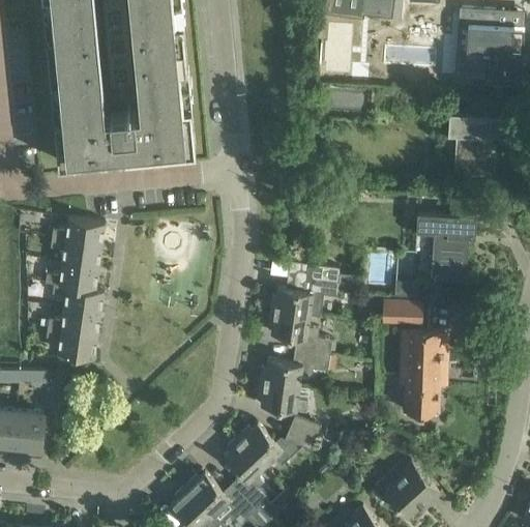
[(42,0),(59,164),(88,160),(167,153),(195,150),(180,0),(42,0)]
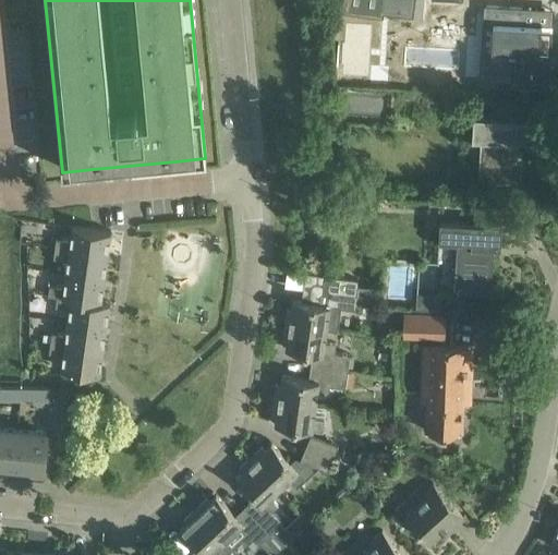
[(415,0),(342,0),(341,14),(383,20),(384,15),(413,20),(415,0)]
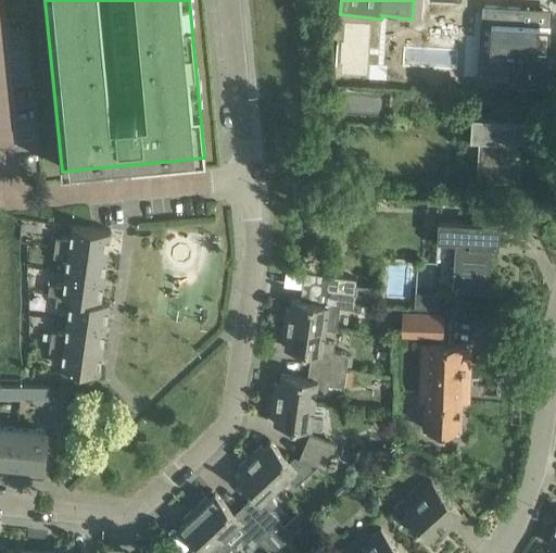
[(532,85),(545,86),(548,28),(519,27),(520,12),(483,10),(482,26),(491,26),(490,50),(484,50),(482,82),(527,85),(527,86),(532,86),(532,85)]
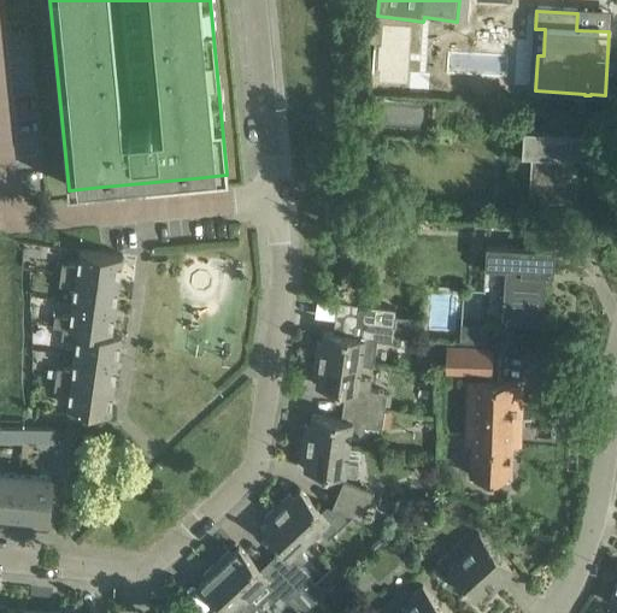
[(583,135),(559,133),(524,131),(523,158),(536,159),(534,202),(575,204),(577,161),(582,161),(583,135)]
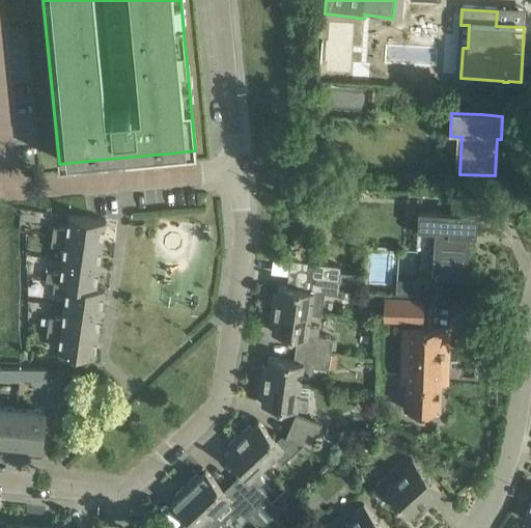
[(477,216),(456,215),(418,213),(417,231),(434,232),(431,278),(467,280),(469,247),(467,247),(467,239),(476,240),(477,216)]
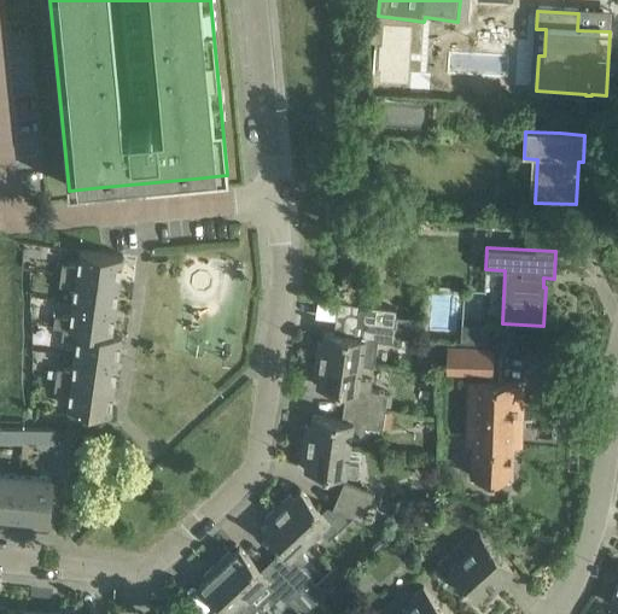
[(62,265),(60,276),(118,285),(122,258),(80,252),(77,268),(62,265)]
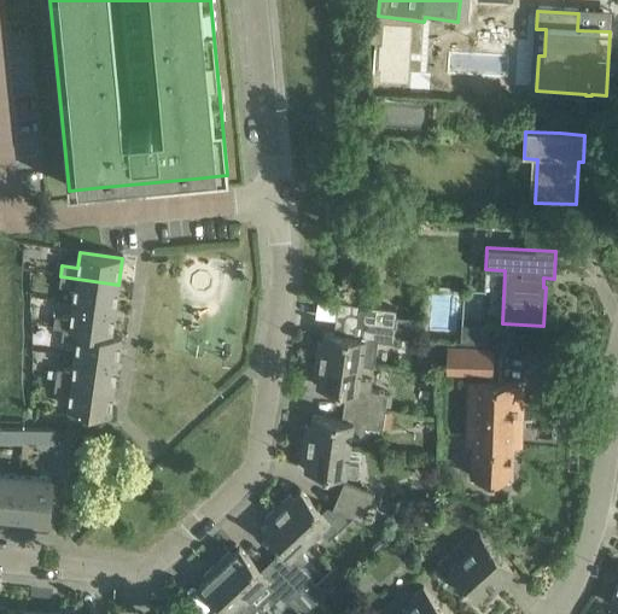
[(74,292),(73,304),(115,310),(118,285),(60,276),(58,290),(74,292)]
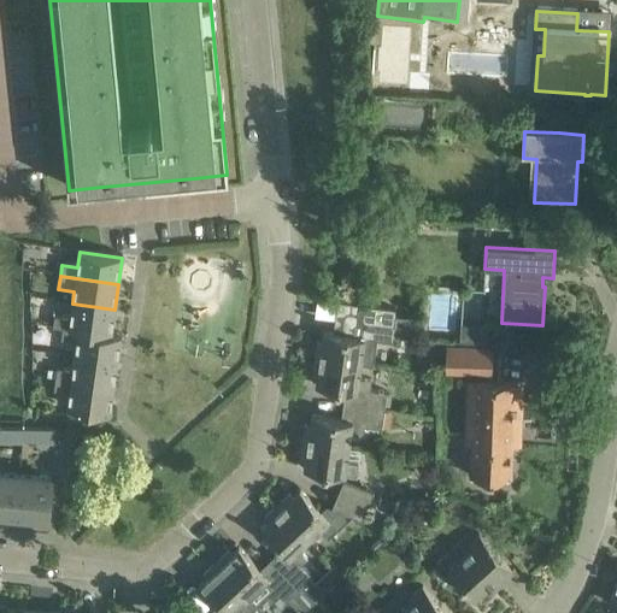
[(115,310),(72,304),(70,322),(54,319),(53,328),(111,336),(115,310)]
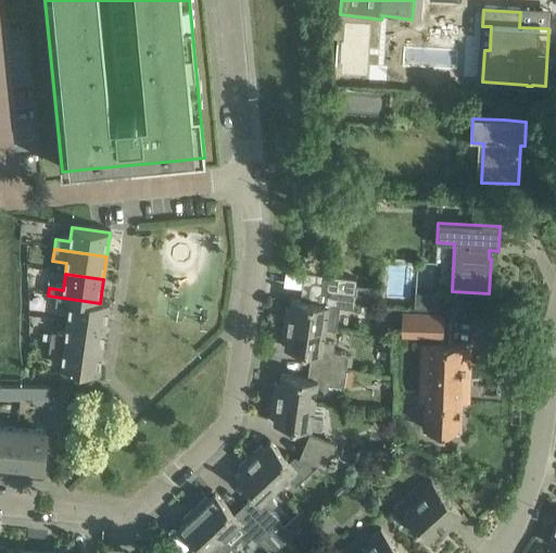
[(356,281),(328,277),(324,305),(291,301),(290,310),(286,310),(283,325),(325,330),(336,332),(339,310),(354,312),(355,297),(354,297),(356,281)]
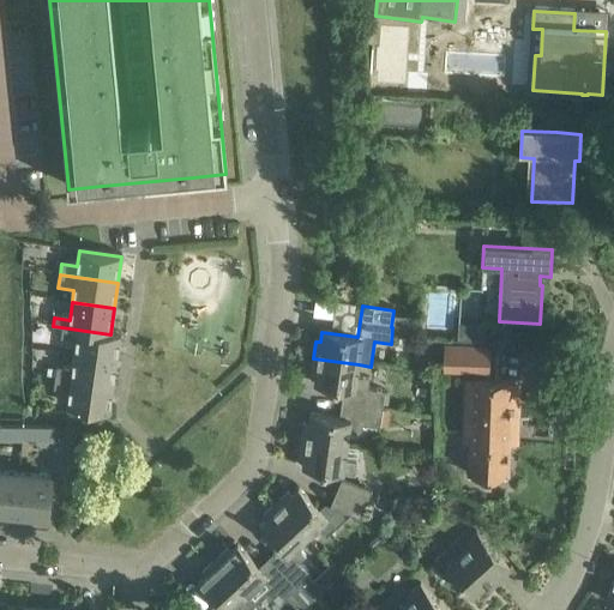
[(419,319),(393,318),(392,336),(417,338),(419,319)]
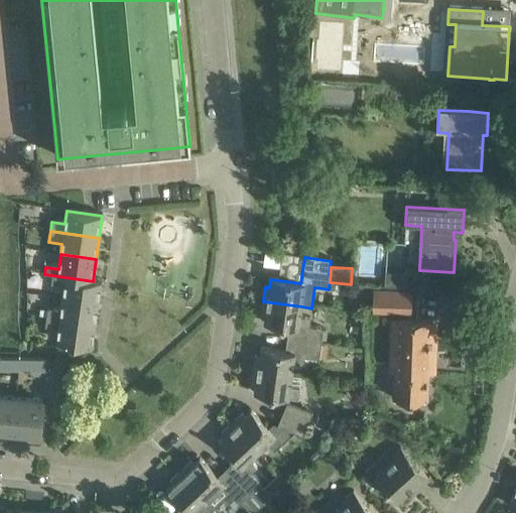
[(407,273),(407,285),(419,286),(420,272),(407,270),(407,273)]
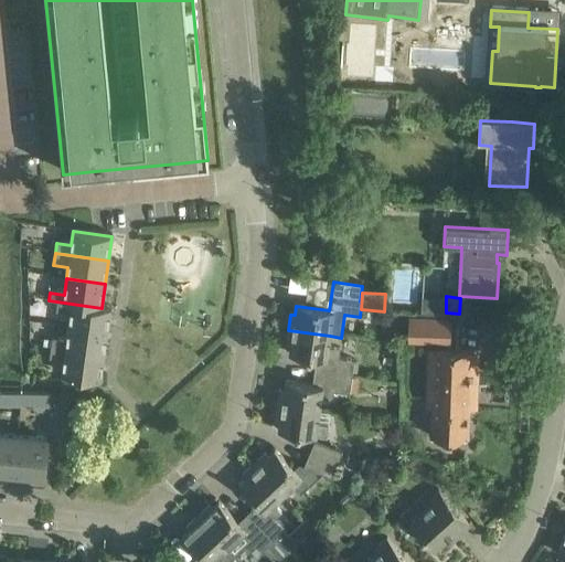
[(110,309),(102,308),(49,300),(46,311),(71,315),(70,328),(107,333),(110,309)]
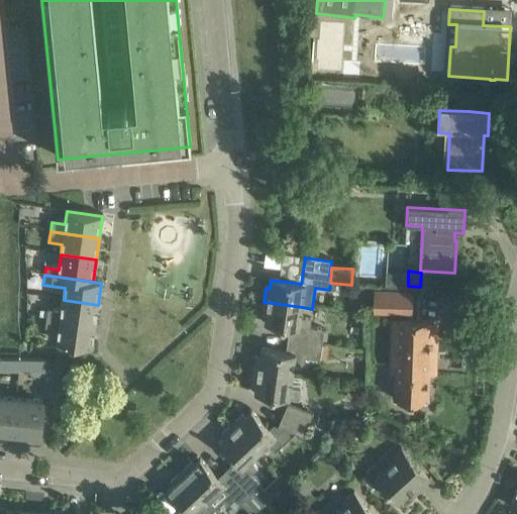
[(374,293),(373,316),(411,317),(412,294),(374,293)]
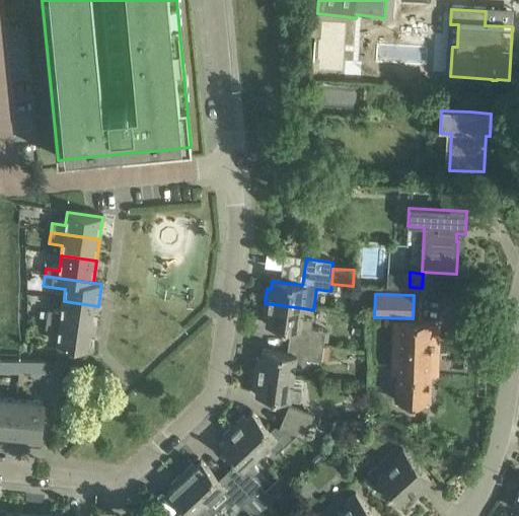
[(95,327),(98,306),(64,301),(62,314),(49,312),(48,320),(47,321),(95,327)]
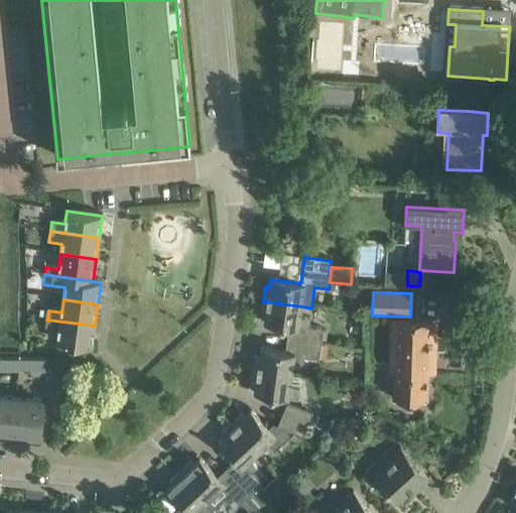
[(300,318),(301,306),(263,301),(261,315),(265,316),(264,325),(296,329),(294,342),(321,346),(324,331),(309,329),(310,319),(300,318)]
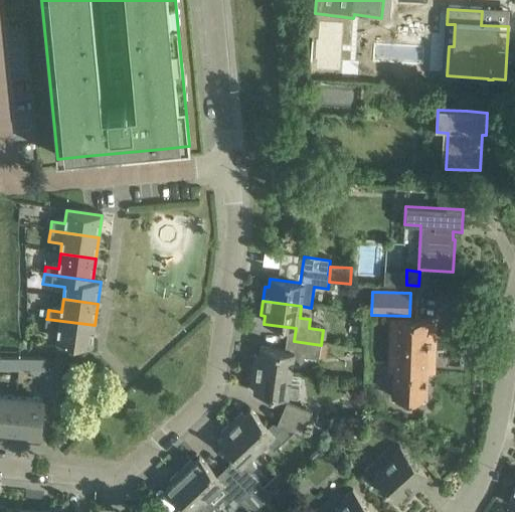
[(40,309),(39,317),(47,318),(48,310),(40,309)]
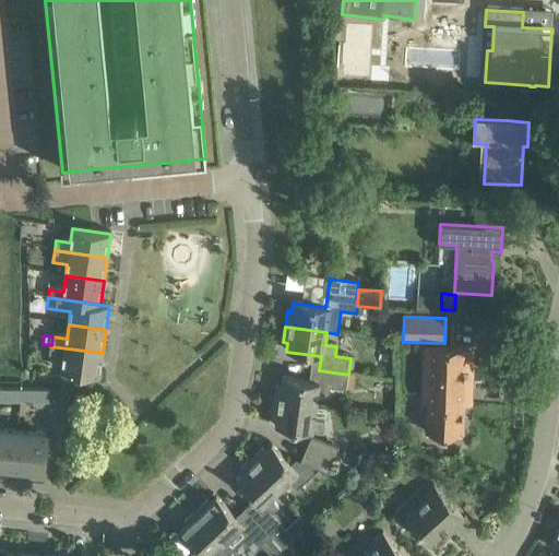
[(99,377),(103,353),(50,346),(49,356),(62,357),(60,371),(99,377)]
